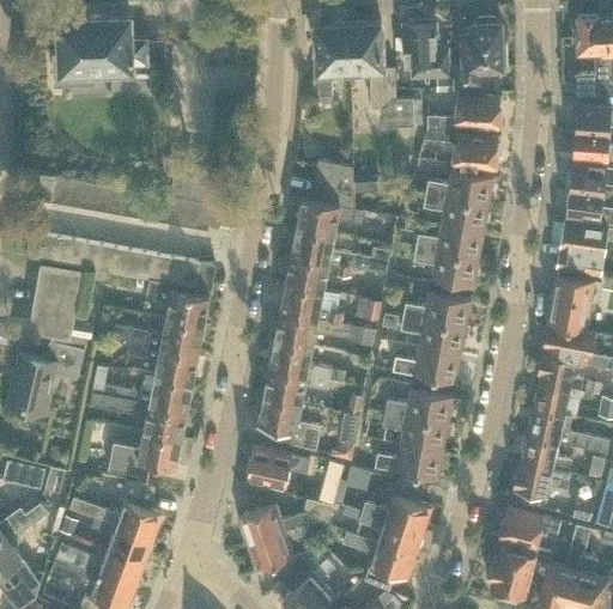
[(129,20),(129,16),(60,18),(60,20),(62,56),(53,56),(55,87),(95,86),(95,69),(132,68),(132,66),(147,66),(146,42),(131,42),(129,20)]
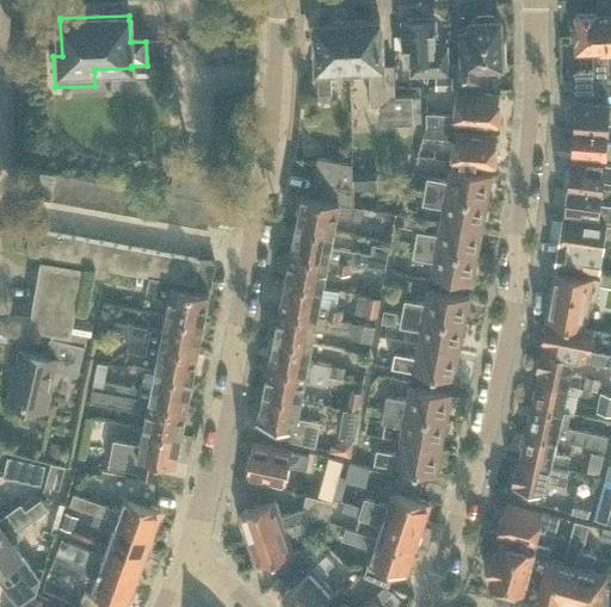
[(606,20),(606,17),(574,18),(574,20),(575,55),(591,54),(591,74),(571,75),(561,75),(561,82),(571,82),(572,98),(605,97),(609,97),(606,20)]
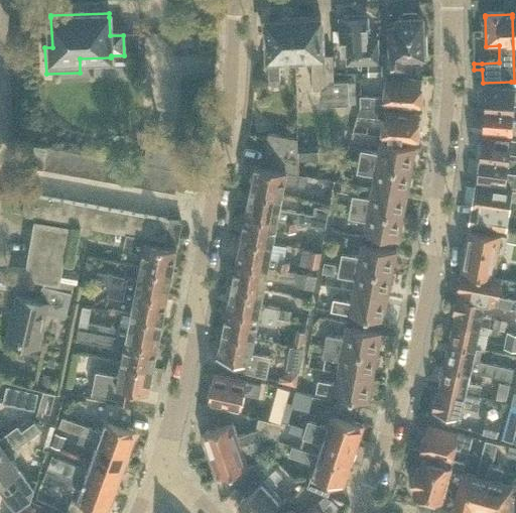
[(407,56),(426,55),(426,37),(422,37),(421,19),(416,15),(401,15),(397,20),(397,31),(390,31),(391,59),(384,59),(384,78),(408,77),(407,56)]
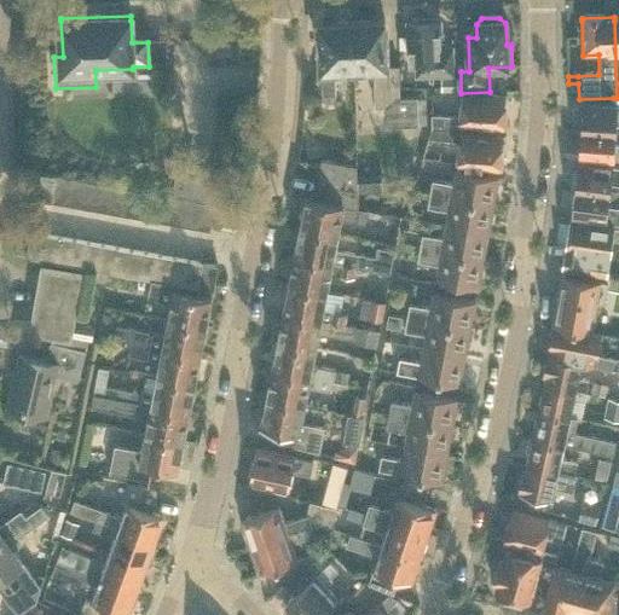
[(385,23),(353,24),(354,69),(372,69),(375,110),(386,110),(387,129),(418,127),(418,126),(427,126),(426,100),(417,100),(417,99),(399,100),(399,69),(387,69),(385,23)]
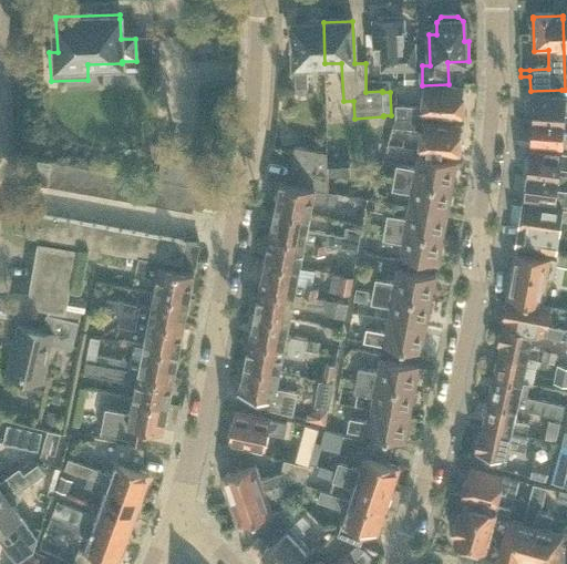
[(403,42),(402,21),(373,22),(374,36),(374,48),(375,60),(382,59),(382,71),(414,70),(413,49),(406,49),(405,41),(403,42)]
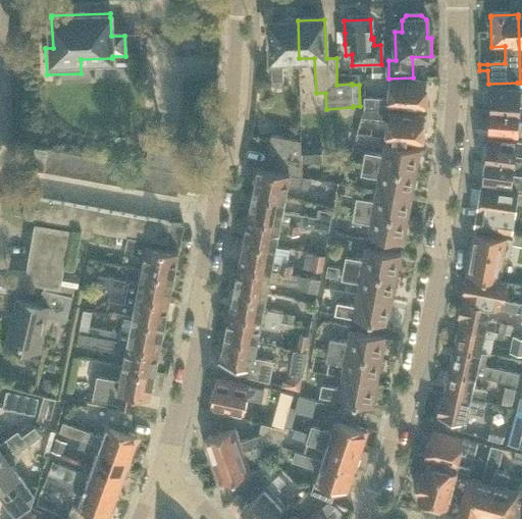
[(299,58),(298,20),(269,21),(272,82),(282,82),(281,59),(299,58)]
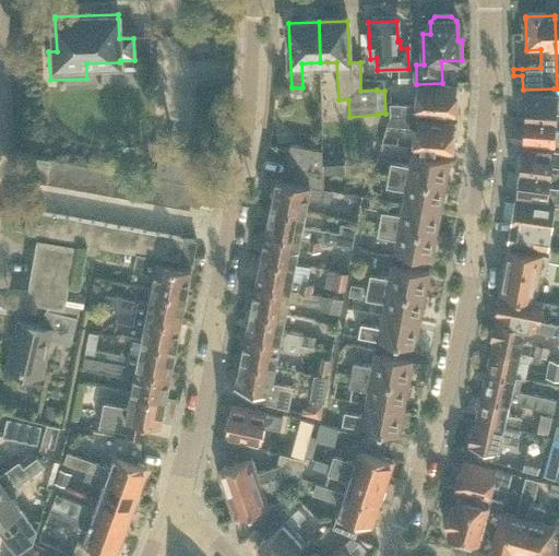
[(369,47),(369,35),(360,35),(360,47),(369,47)]
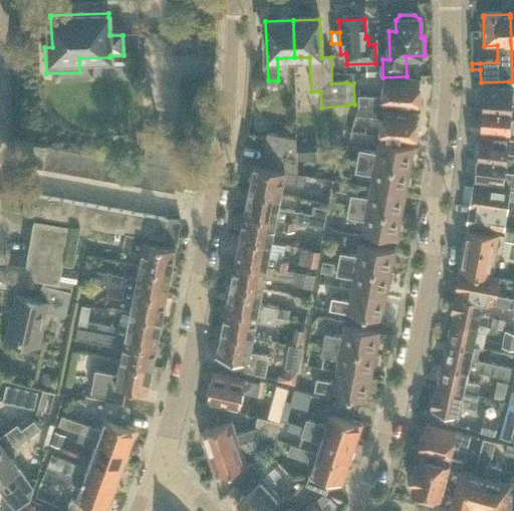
[(199,36),(199,46),(206,51),(211,51),(211,35),(199,36)]
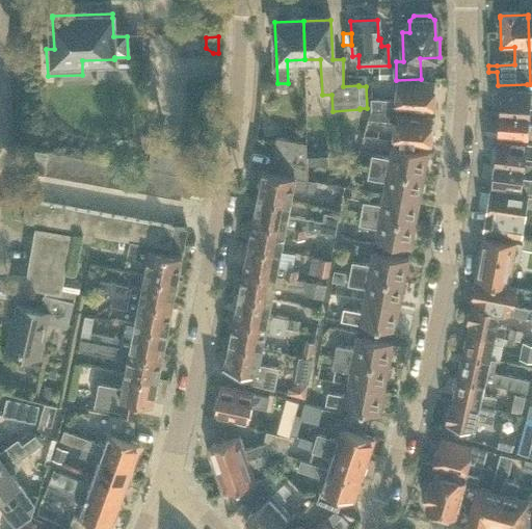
[(393,70),(378,70),(378,79),(393,79),(393,70)]
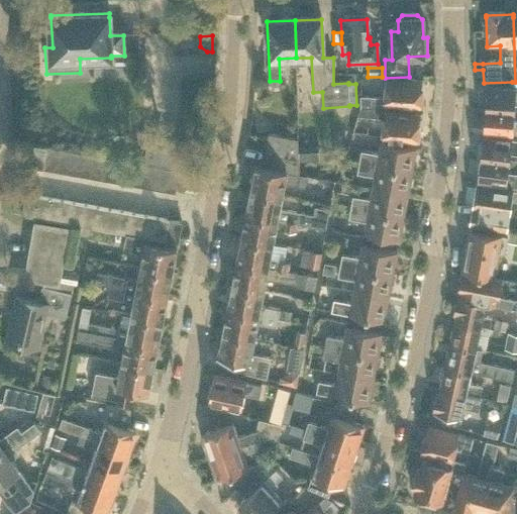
[(384,98),(369,97),(360,96),(360,108),(383,110),(383,106),(420,108),(422,82),(386,80),(384,98)]
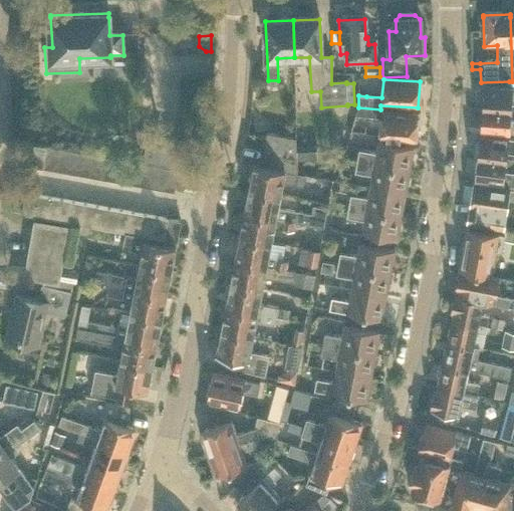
[(512,111),(513,102),(513,101),(513,88),(513,89),(513,88),(484,87),(483,108),(512,111)]
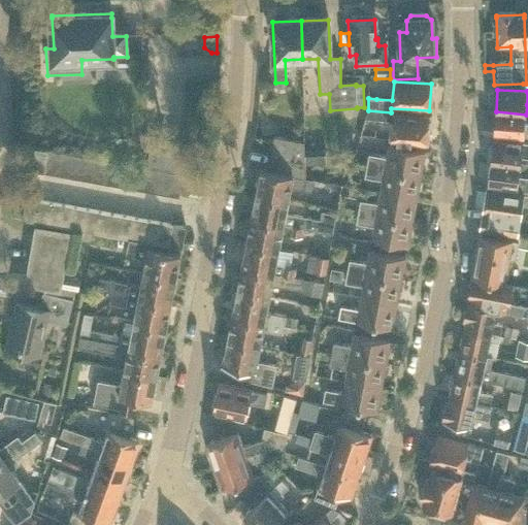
[(391,112),(368,110),(368,111),(365,121),(390,124),(388,142),(426,146),(429,120),(390,117),(391,112)]
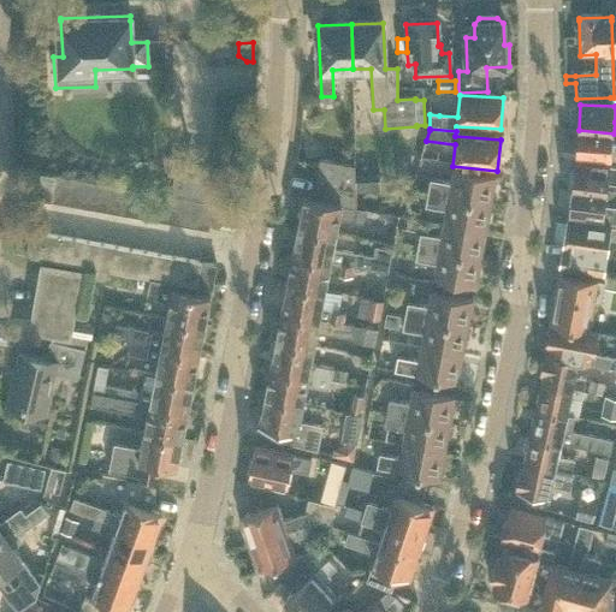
[(576,159),(611,161),(615,161),(615,146),(612,146),(614,134),(579,130),(576,159)]
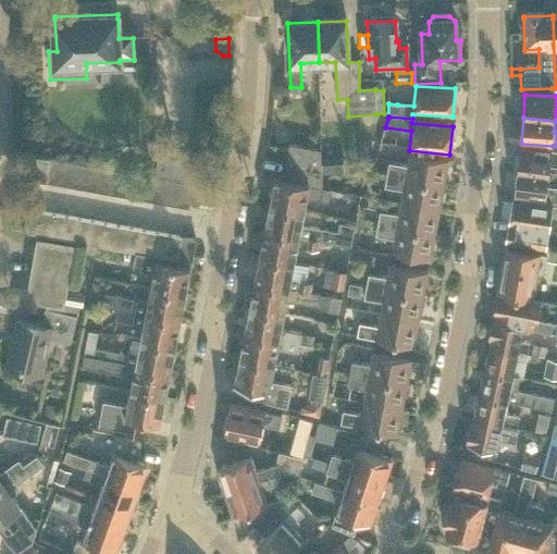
[(289,146),(285,167),(322,174),(321,152),(289,146)]
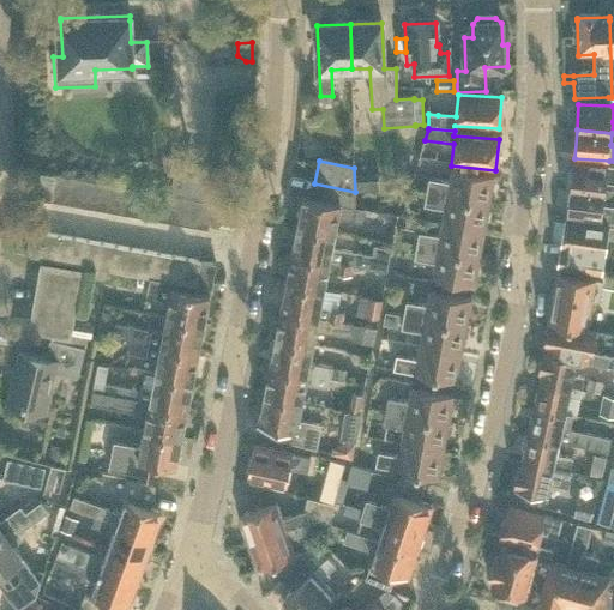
[(613,168),(609,168),(575,163),(571,189),(606,194),(607,185),(613,185),(613,168)]
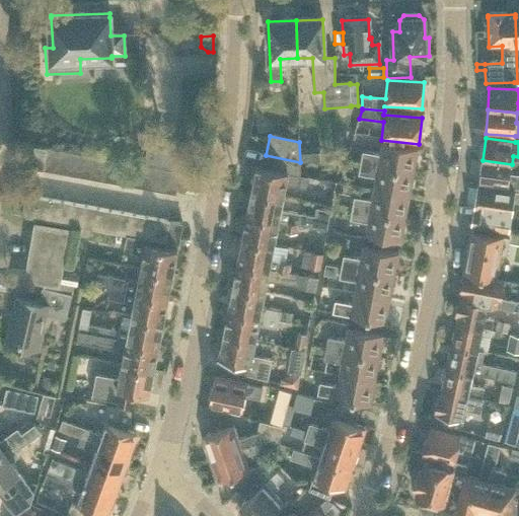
[(360,164),(414,174),(418,151),(382,145),(380,156),(362,153),(360,164)]
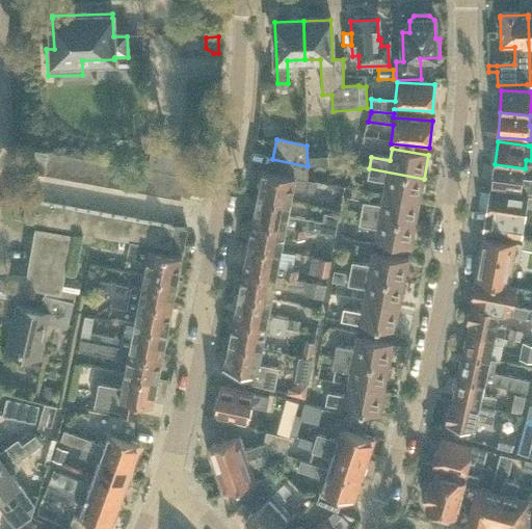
[(44,177),(48,155),(35,152),(31,174),(44,177)]
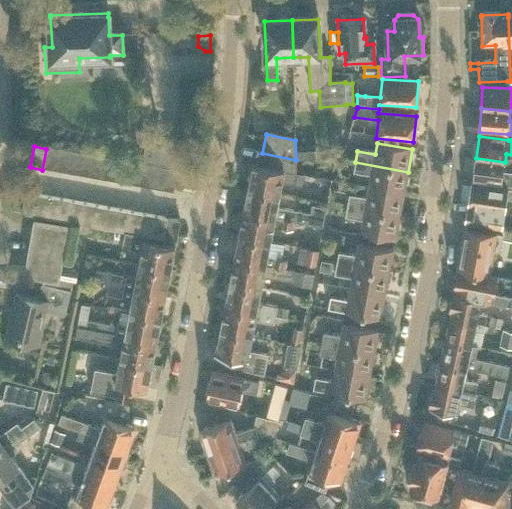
[(54,172),(58,151),(46,149),(42,170),(54,172)]
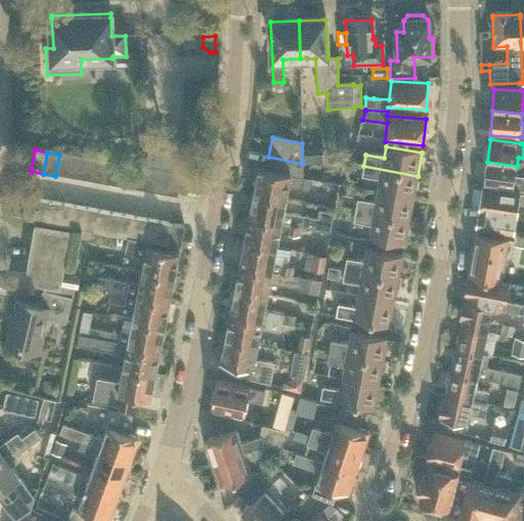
[(68,178),(72,157),(59,155),(55,176),(68,178)]
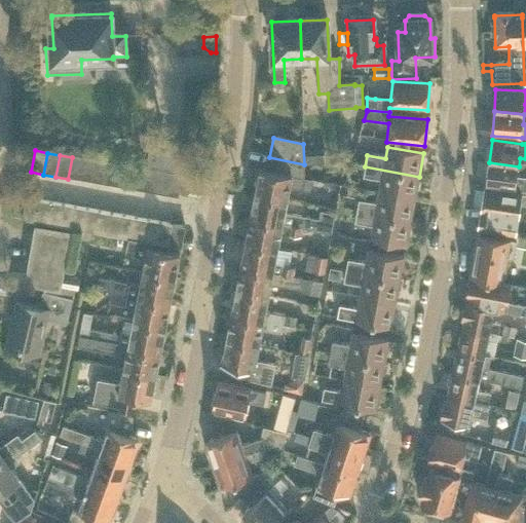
[(80,181),(84,159),(72,157),(68,179),(80,181)]
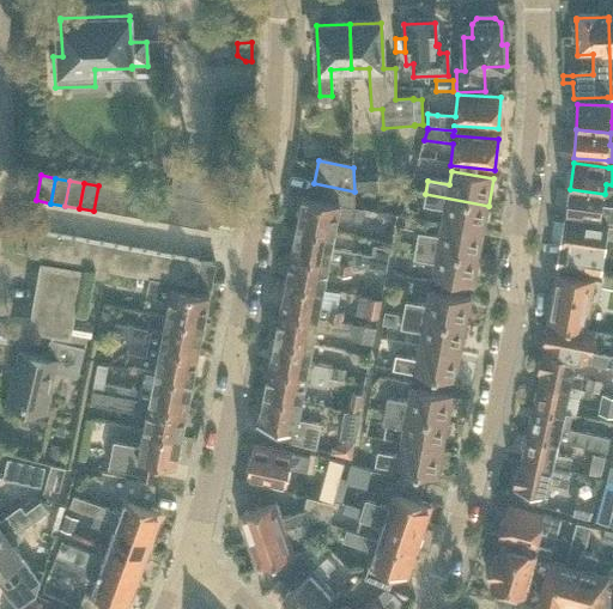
[(302,199),(297,226),(335,233),(338,219),(360,224),(362,212),(354,209),(354,192),(314,183),(310,201),(302,199)]
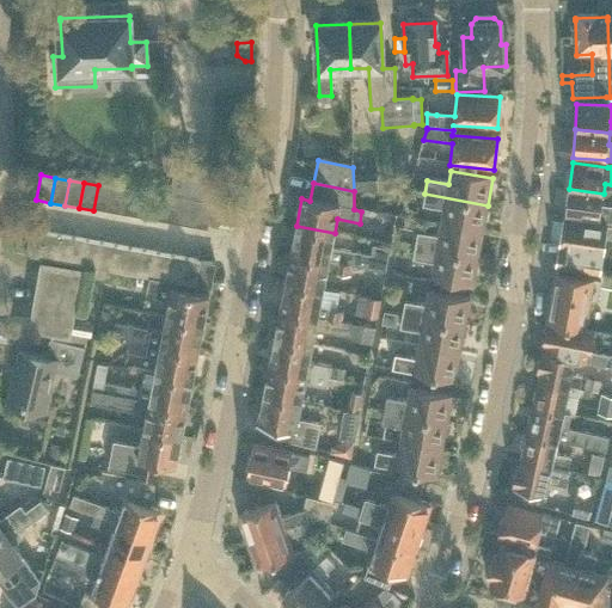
[(599,221),(598,226),(611,227),(611,209),(601,209),(604,194),(569,189),(565,216),(599,221)]
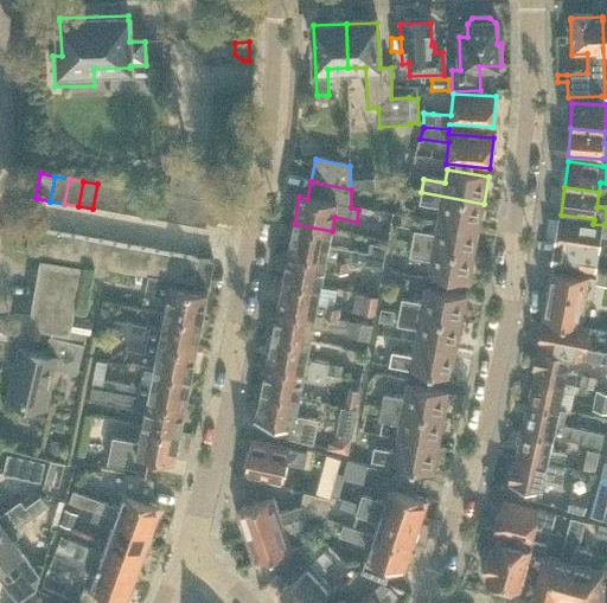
[(478,230),(484,204),(421,192),(419,205),(440,210),(438,223),(478,230)]
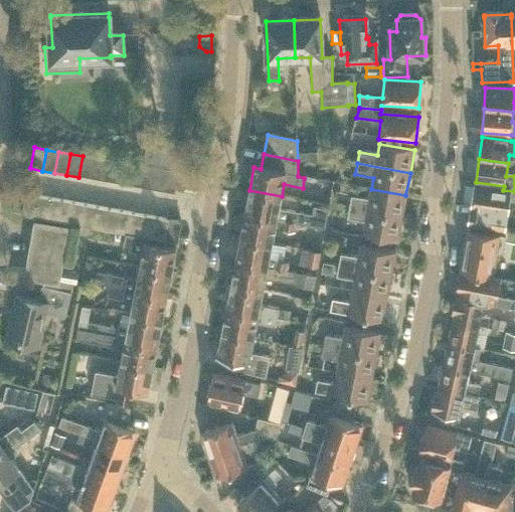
[(138,188),(142,167),(130,165),(126,186),(138,188)]
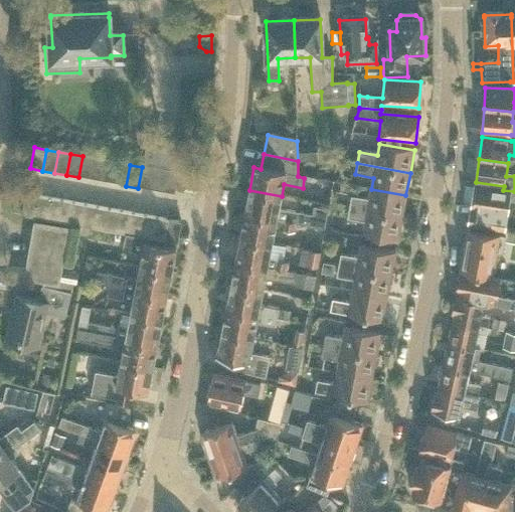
[(150,190),(154,169),(142,167),(138,188),(150,190)]
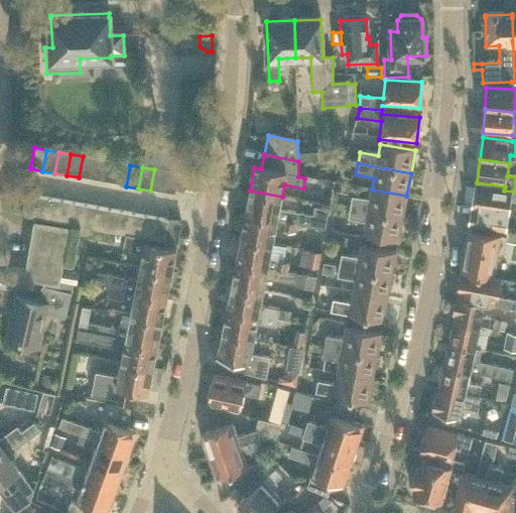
[(162,193),(166,171),(154,169),(150,190),(162,193)]
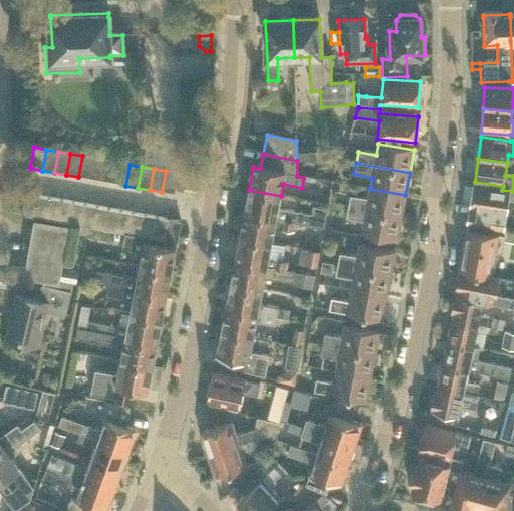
[(166,171),(162,192),(174,195),(178,174),(166,171)]
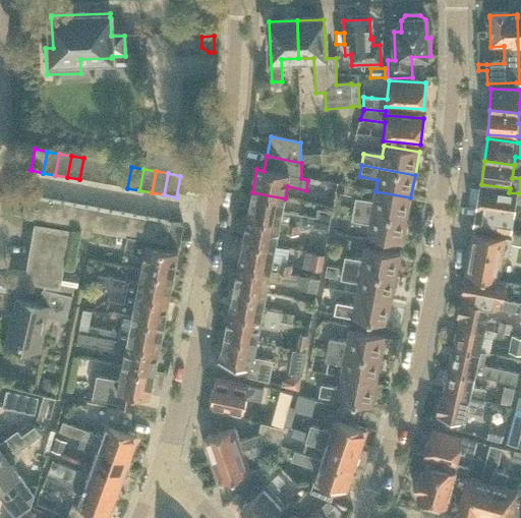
[(509,192),(480,188),(474,228),(510,234),(515,205),(520,206),(520,193),(509,192)]
